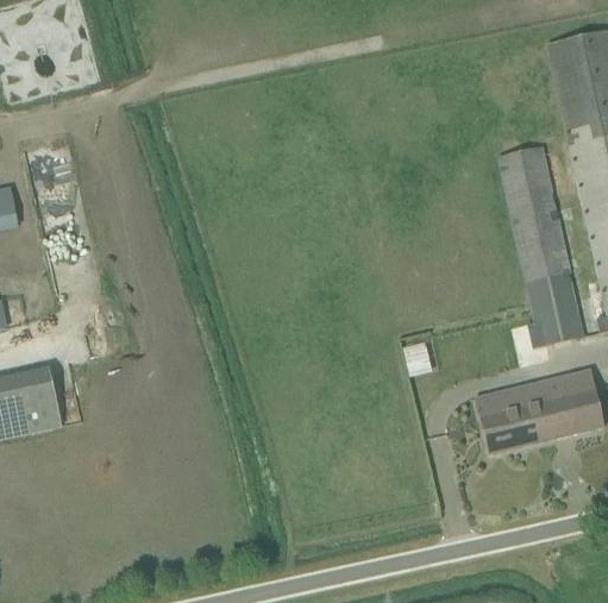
[(605,314),(596,316),(600,332),(607,330),(607,27),(545,43),(605,314)]
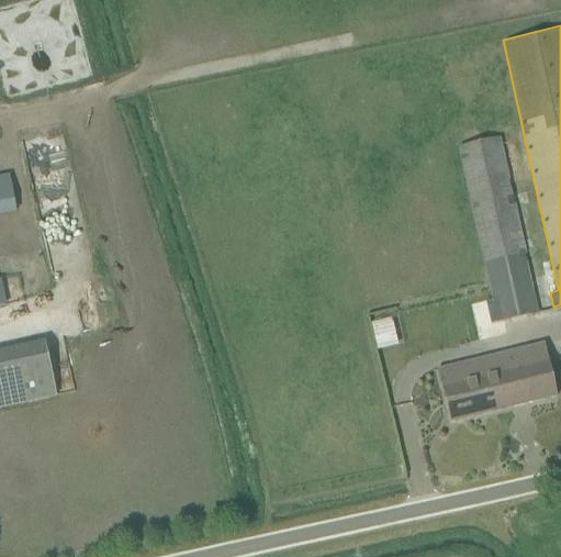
[(501,319),(539,310),(536,296),(501,134),(462,142),(501,319)]
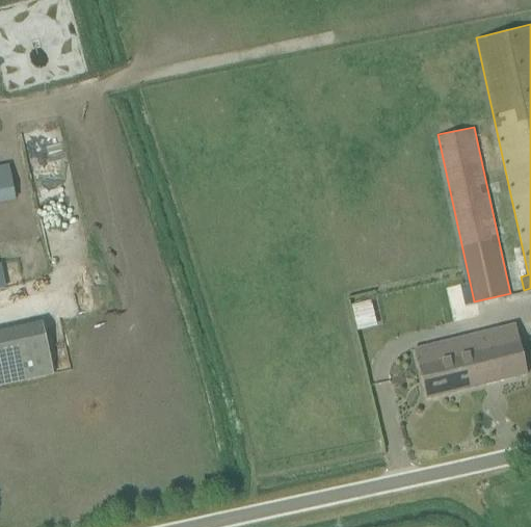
[(364,308),(356,310),(359,319),(366,318),(364,308)]
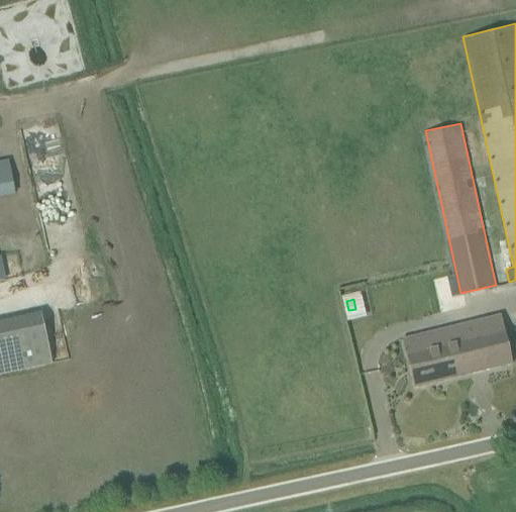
[(0,319),(0,372),(53,362),(41,311),(0,319)]
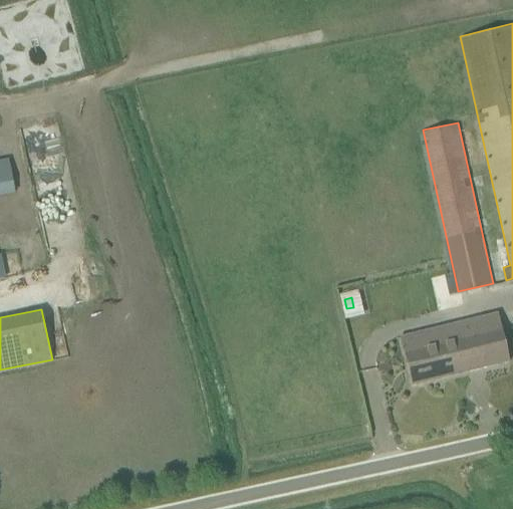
[(405,349),(413,383),(510,358),(499,311),(428,328),(431,342),(405,349)]
